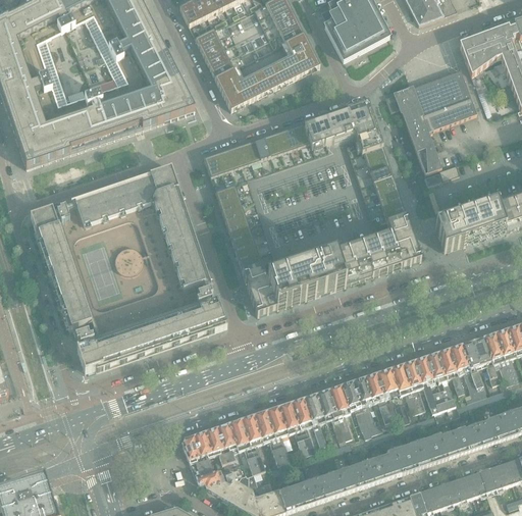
[(195,109),(139,0),(39,0),(0,19),(0,90),(15,135),(27,167),(195,109)]
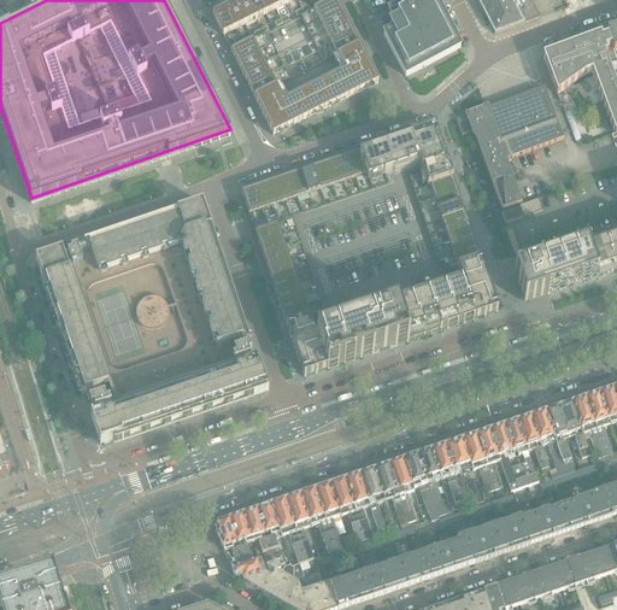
[(227,0),(222,3),(233,24),(244,19),(234,0),(227,0)]
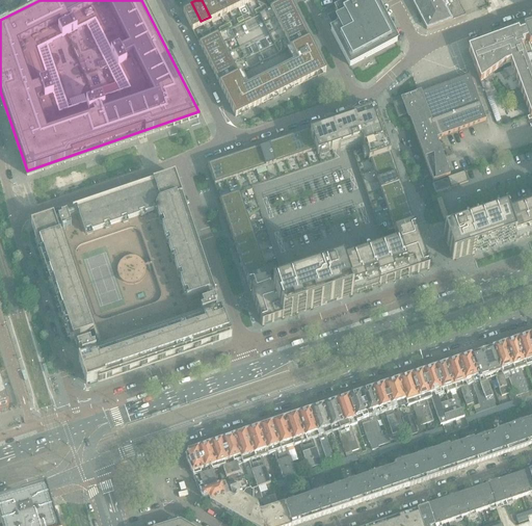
[(202,0),(210,17),(218,11),(212,0),(202,0)]
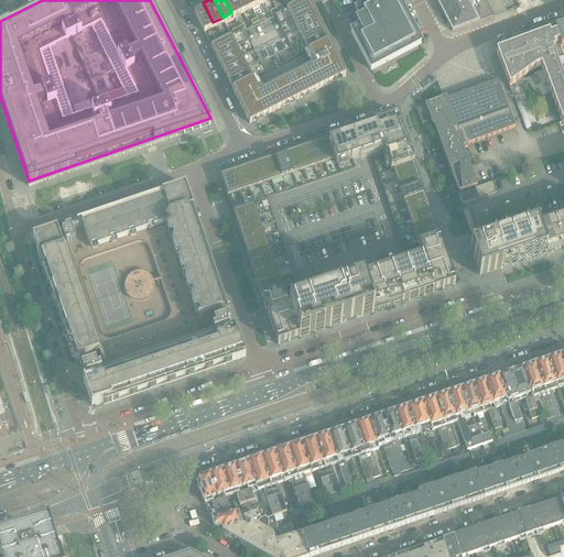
[(225,0),(231,12),(241,8),(237,0),(225,0)]
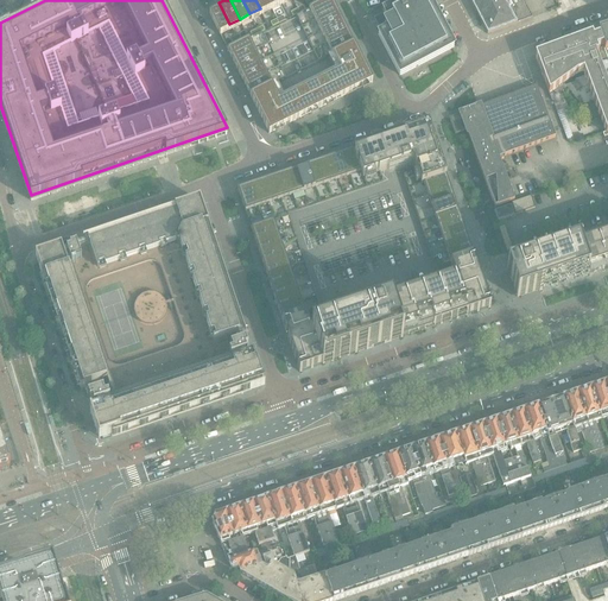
[(312,0),(308,2),(314,16),(335,4),(333,0),(312,0)]
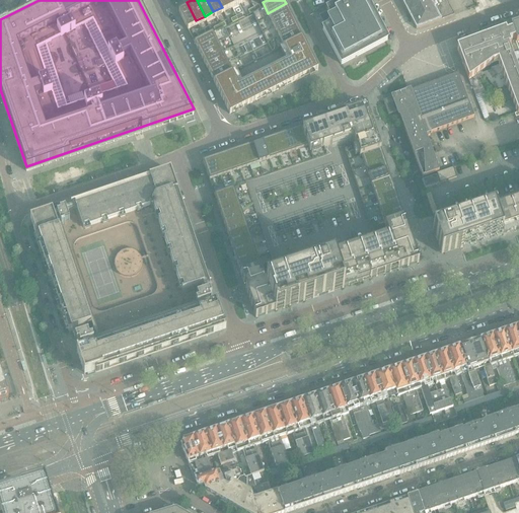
[(387,34),(369,0),(334,0),(331,1),(326,4),(327,7),(320,11),(326,22),(322,23),(341,59),(387,34)]
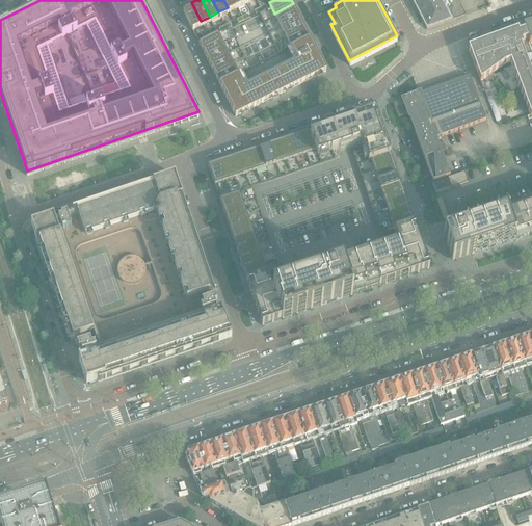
[(414,0),(426,24),(456,12),(466,9),(460,0),(414,0)]
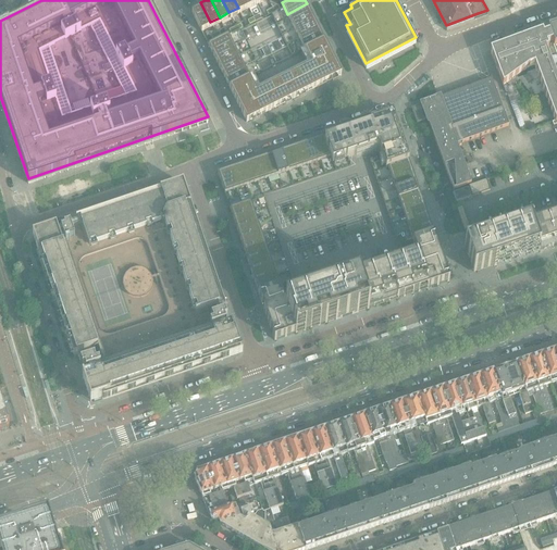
[(210,22),(200,2),(190,7),(200,27),(210,22)]
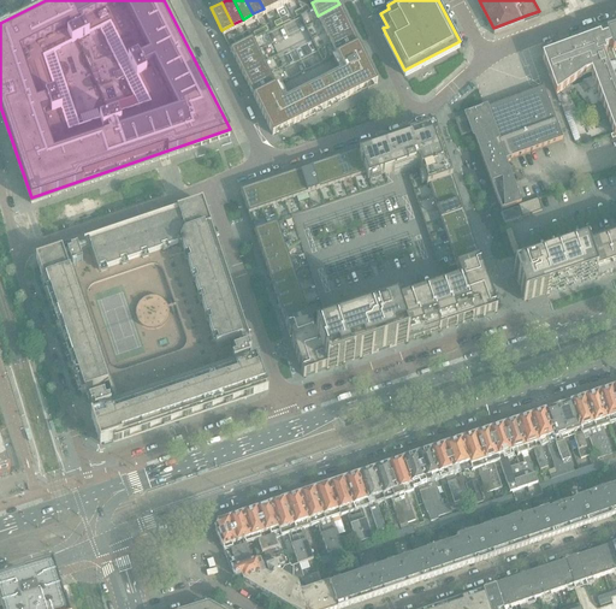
[(339,4),(318,16),(324,27),(345,16),(339,4)]
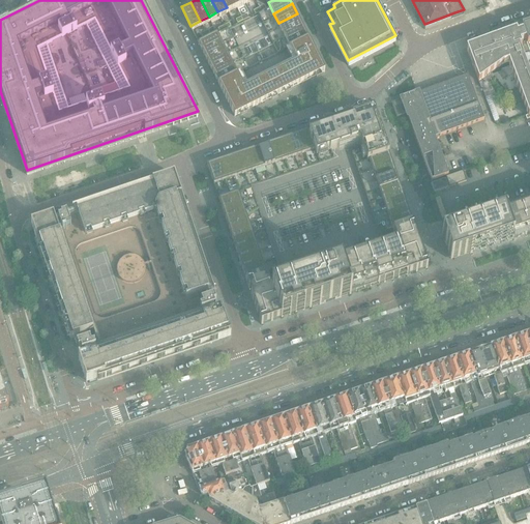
[(297,13),(278,23),(284,33),(302,24),(297,13)]
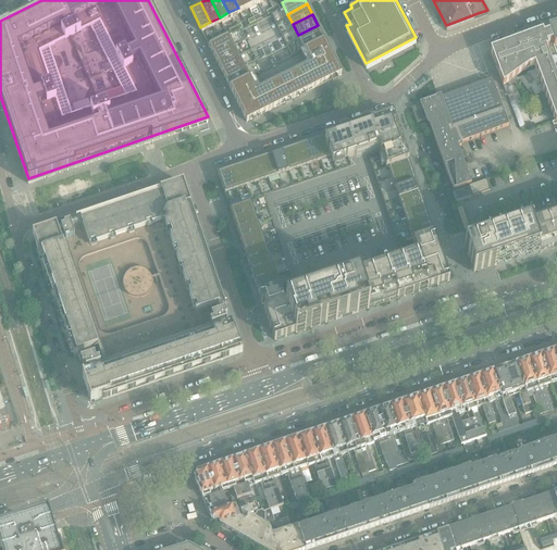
[(556,117),(556,48),(554,39),(556,38),(556,19),(552,21),(553,22),(548,24),(548,26),(543,28),(542,25),(490,45),(503,79),(529,61),(534,59),(555,115),(552,116),(553,120),(556,117)]
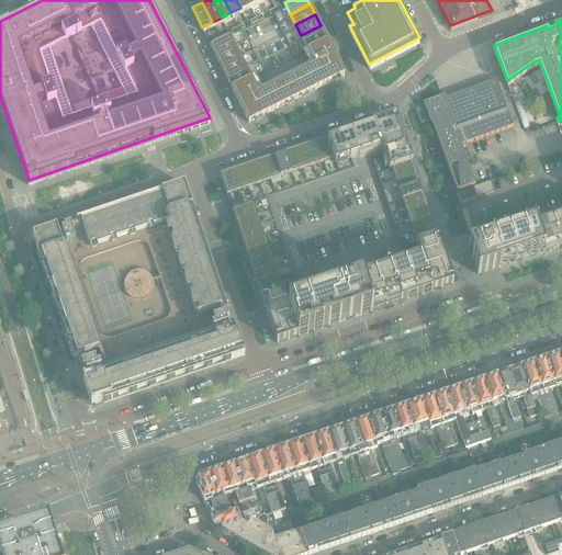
[(321,25),(301,35),(306,46),(326,35),(321,25)]
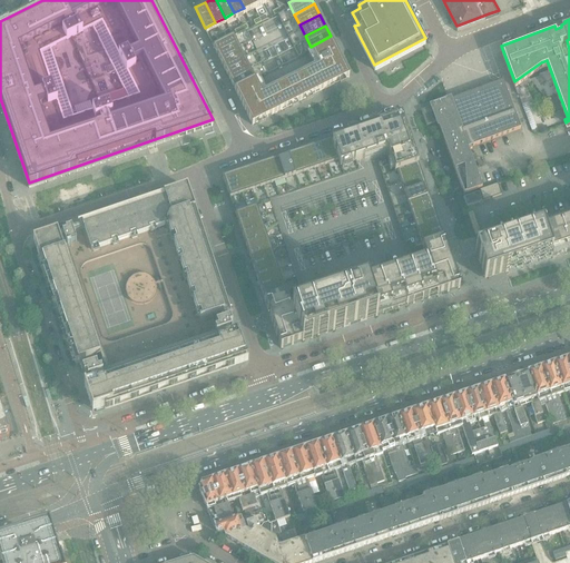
[(232,31),(212,41),(217,52),(238,42),(232,31)]
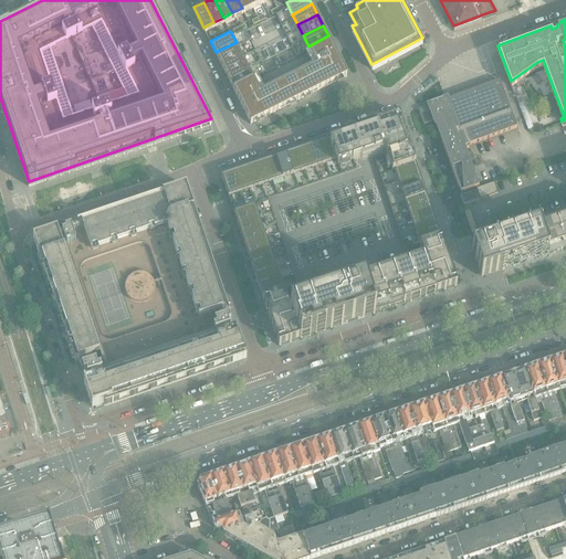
[(252,74),(232,84),(249,118),(345,71),(332,43),(328,35),(308,46),(304,48),(307,54),(310,59),(261,82),(257,72),(252,74)]
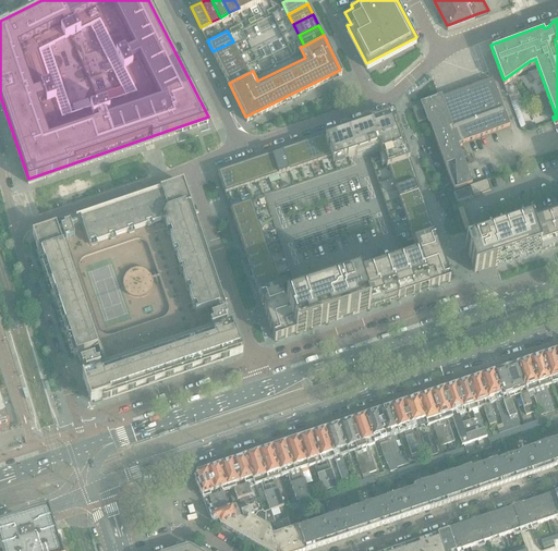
[(233,41),(213,51),(218,62),(238,52),(233,41)]
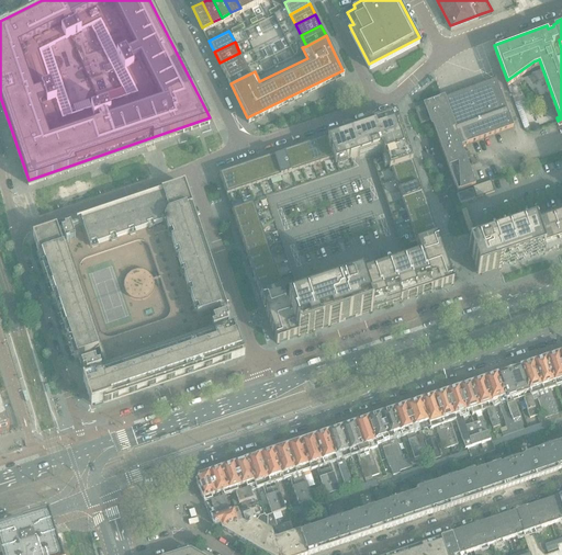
[(239,53),(220,63),(225,72),(245,63),(239,53)]
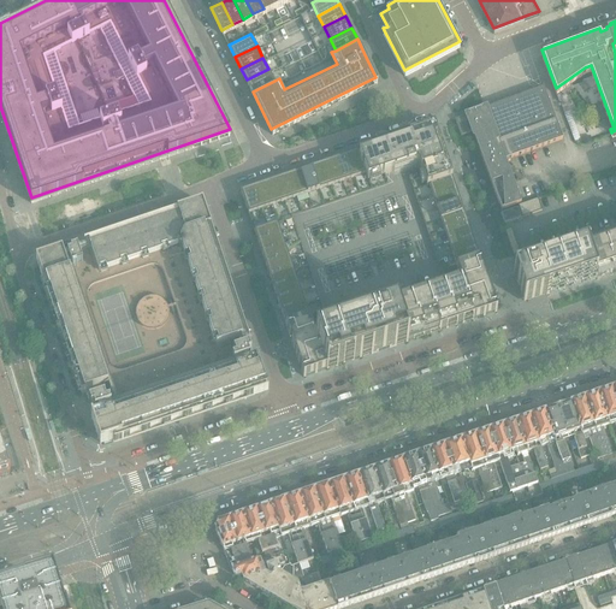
[(268,69),(247,80),(253,92),(274,81),(268,69)]
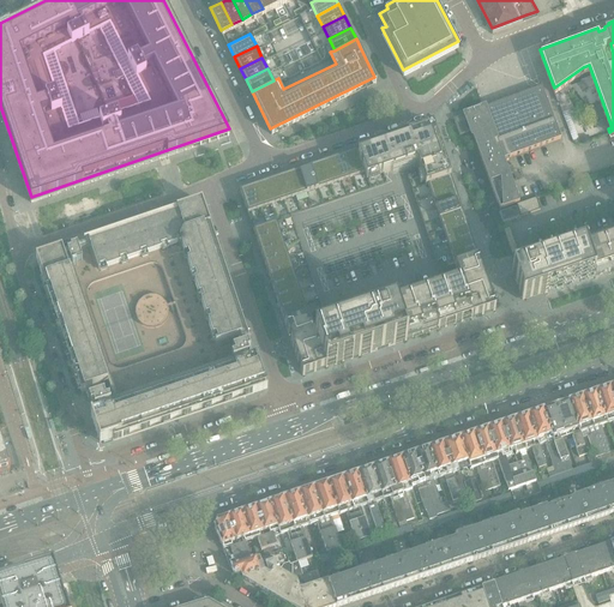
[(504,152),(560,132),(542,83),(486,104),(485,101),(464,108),(453,112),(459,128),(470,125),(499,203),(519,196),(506,161),(504,152)]
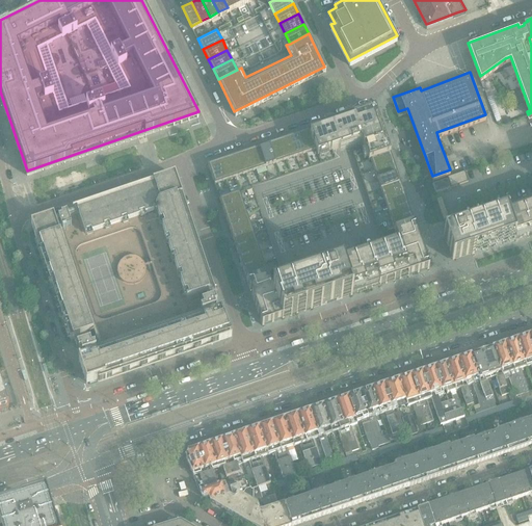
[(311,125),(310,126),(316,146),(339,137),(341,142),(362,136),(369,156),(370,156),(390,149),(382,126),(379,127),(375,113),(368,116),(365,107),(311,125)]
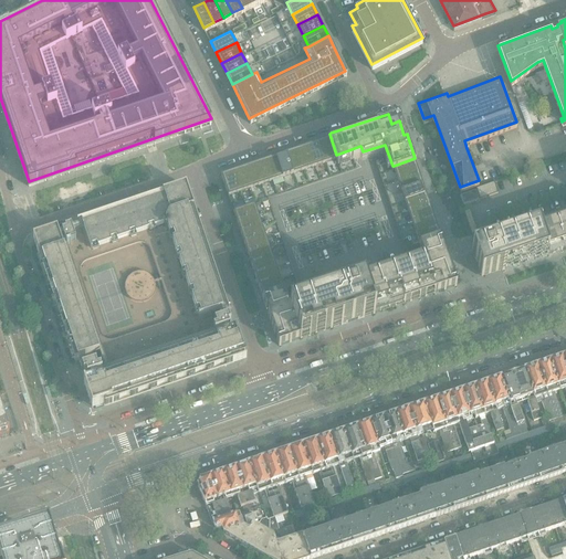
[(336,155),(329,134),(318,137),(325,158),(336,155)]
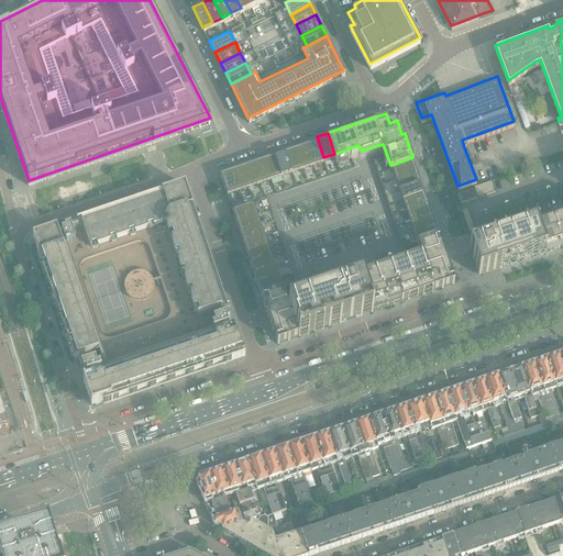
[(323,157),(317,136),(306,140),(312,162),(323,157)]
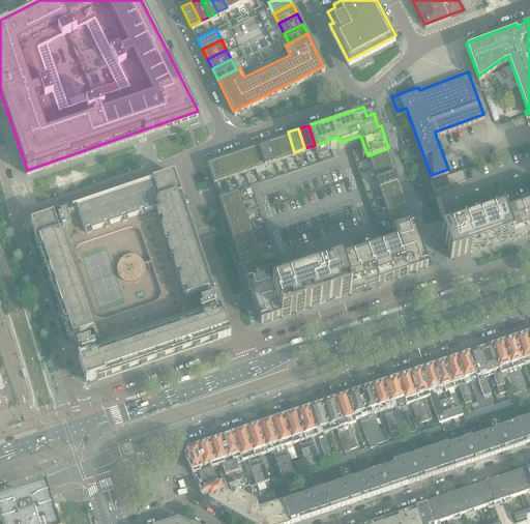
[(294,152),(288,132),(277,136),(285,155),(294,152)]
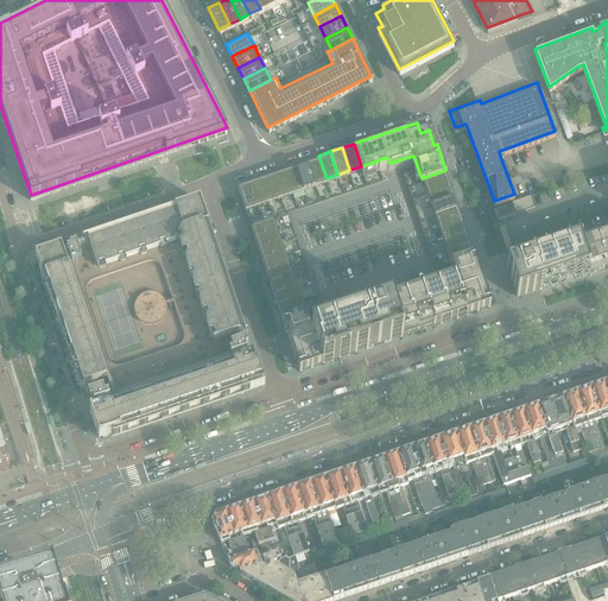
[(327,178),(318,156),(306,159),(315,182),(327,178)]
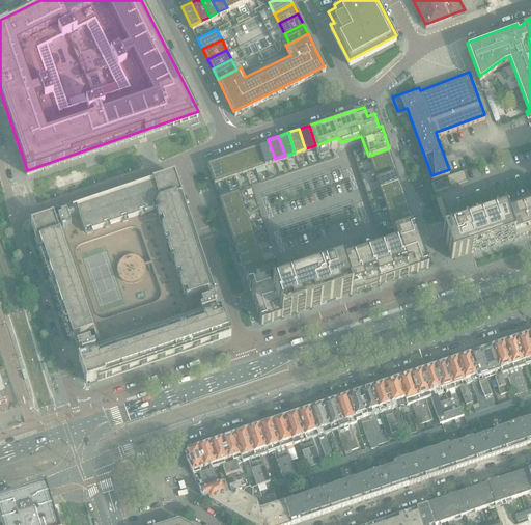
[(275,159),(268,139),(258,142),(264,162),(275,159)]
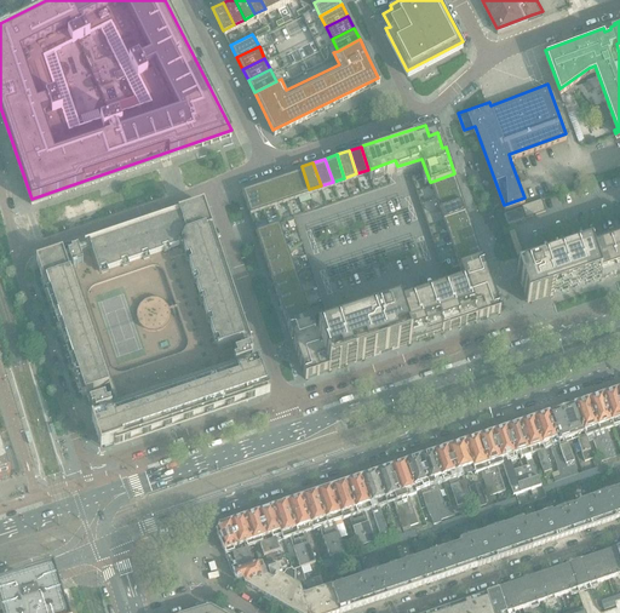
[(309,189),(302,166),(290,171),(297,194),(309,189)]
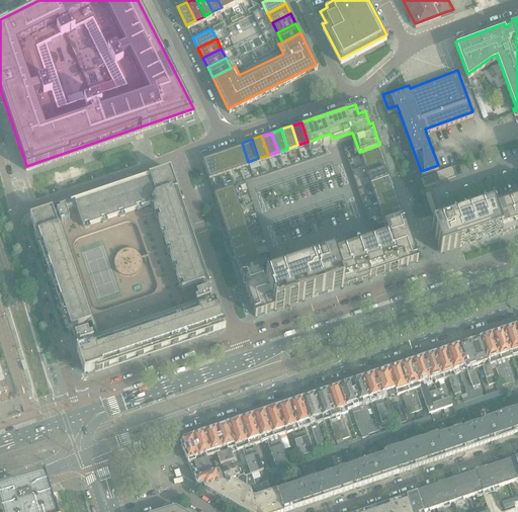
[(248,162),(242,143),(232,146),(239,165),(248,162)]
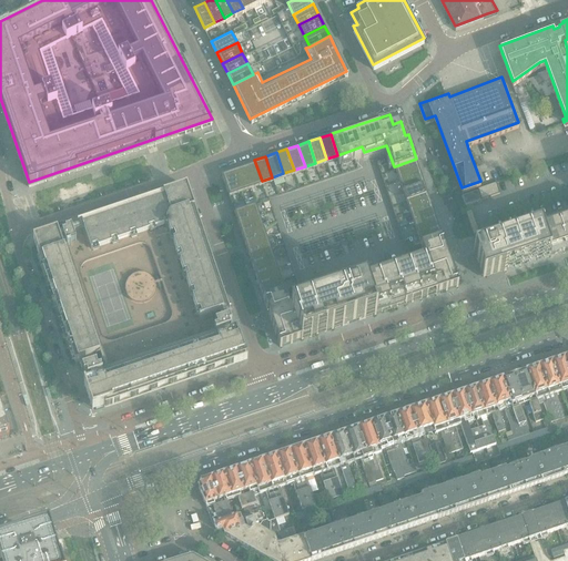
[(421,170),(416,159),(395,166),(398,176),(421,170)]
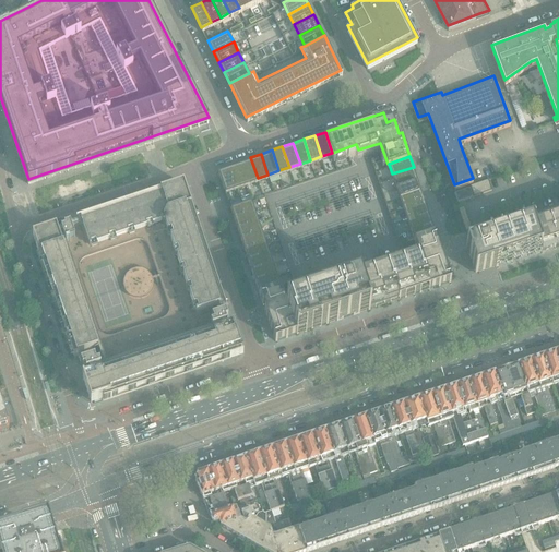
[(258,178),(250,157),(239,160),(247,181),(258,178)]
